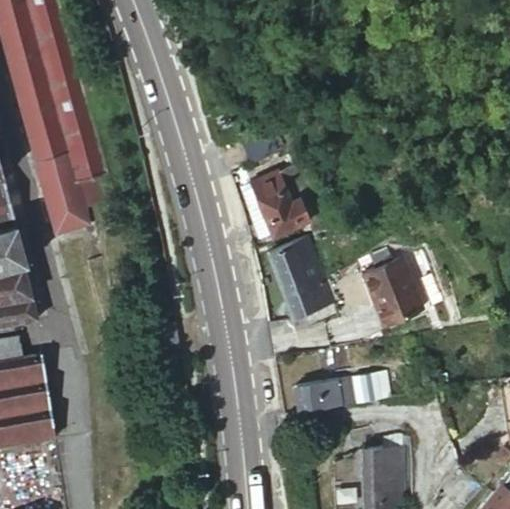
[(0,43),(49,214),(93,202),(89,188),(99,184),(91,156),(100,153),(55,0),(0,0),(0,43)]
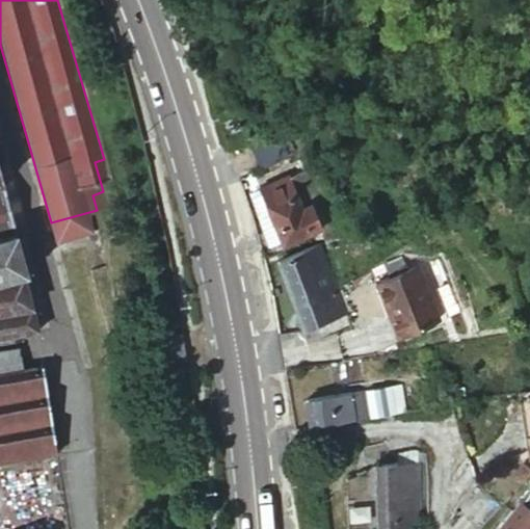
[(258,190),(246,197),(263,231),(274,225),(283,243),(320,228),(310,204),(300,208),(287,178),(258,190)]
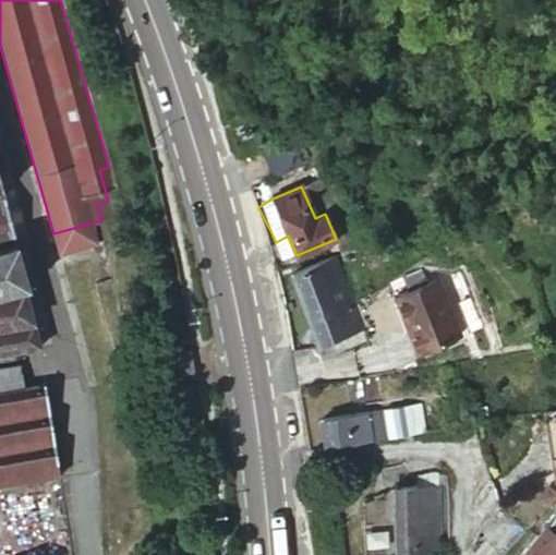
[(0,340),(35,335),(17,275),(22,273),(0,196),(0,340)]
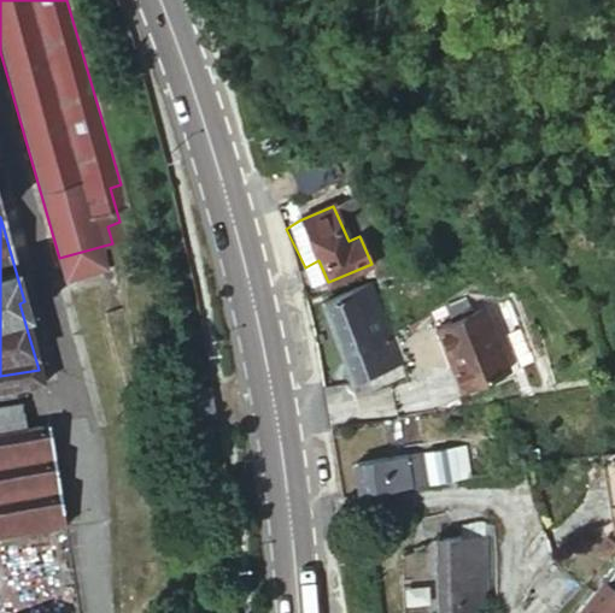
[(339,353),(386,339),(391,337),(373,287),(321,305),(339,353)]
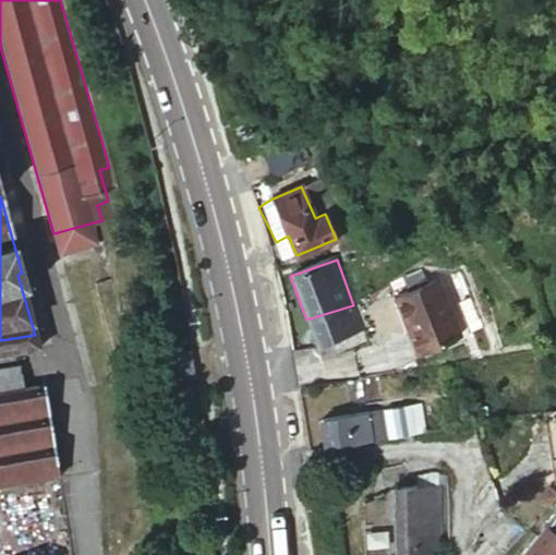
[(436,278),(389,298),(413,357),(461,338),(436,278)]
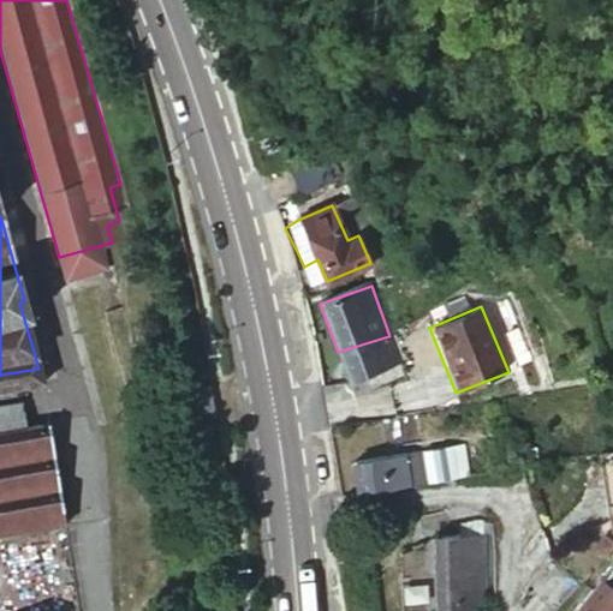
[(338,352),(339,357),(349,384),(399,366),(390,336),(385,337),(338,352)]
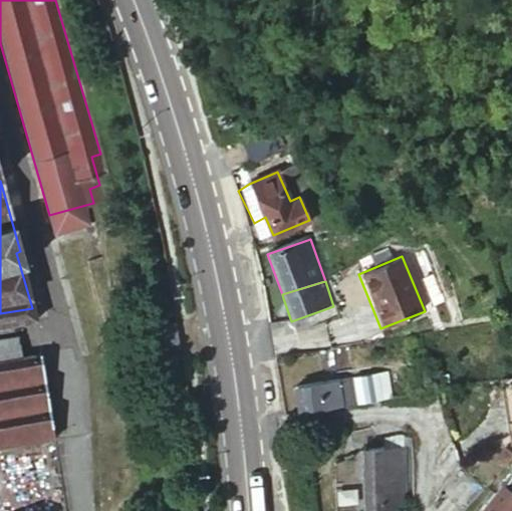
[(163,333),(177,332),(173,305),(158,308),(163,333)]
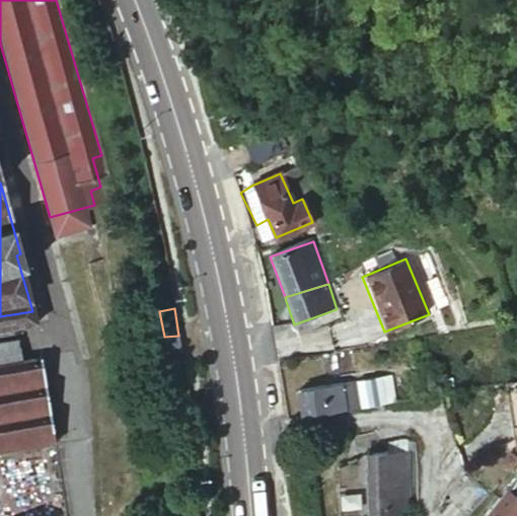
[(0,352),(23,348),(20,327),(0,330),(0,352)]
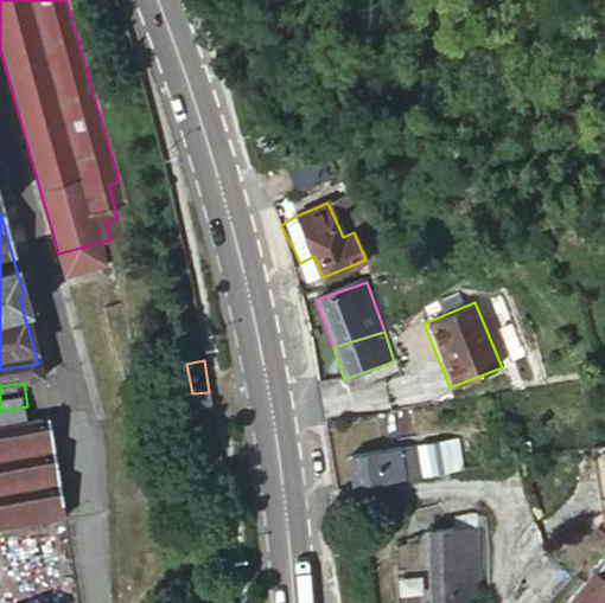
[(27,406),(0,411),(0,514),(65,502),(49,403),(27,406)]
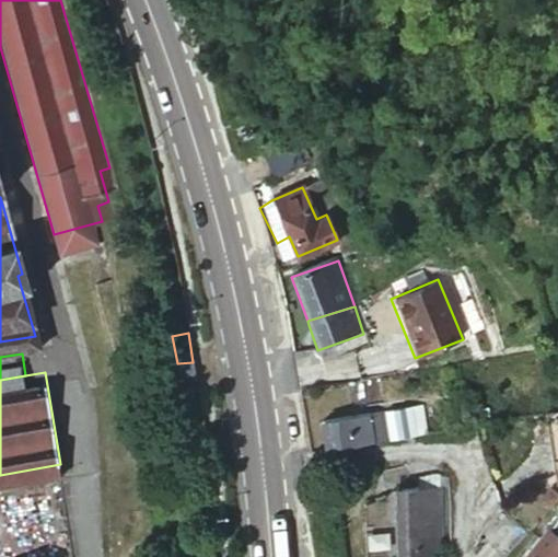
[(416,438),(426,436),(422,407),(411,408),(416,438)]
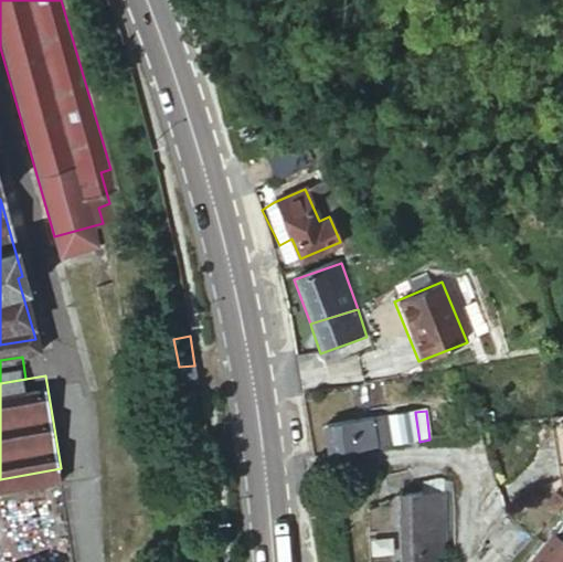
[(386,416),(391,445),(420,442),(415,412),(386,416)]
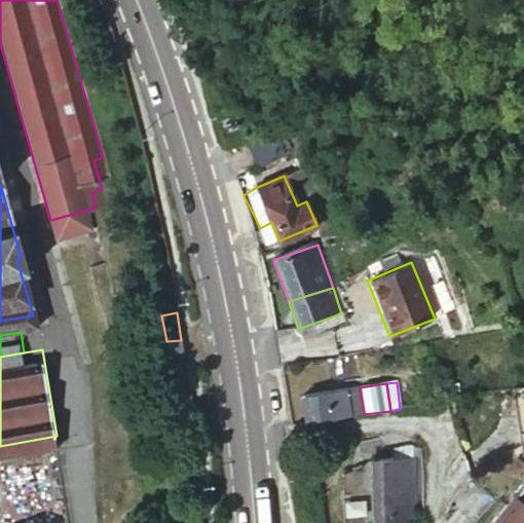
[(299,396),(302,423),(364,414),(360,387),(299,396)]
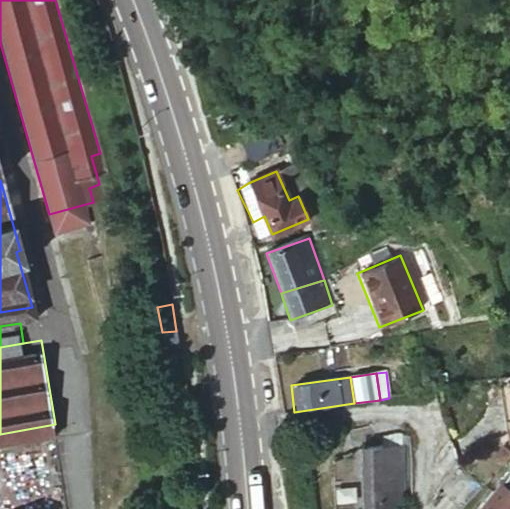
[(509,381),(500,383),(503,399),(509,397),(509,381)]
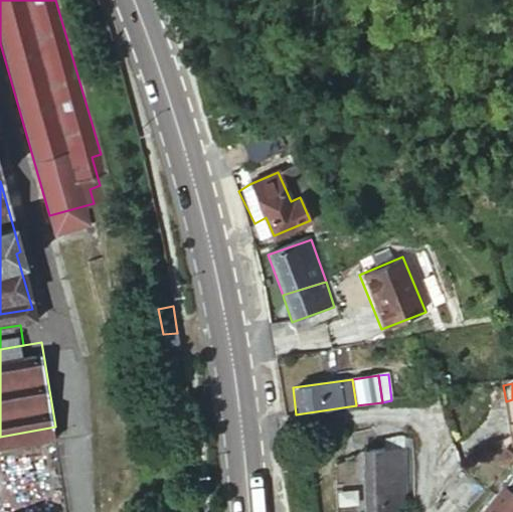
[(411,444),(403,439),(390,440),(399,444),(406,448),(411,452),(412,452),(411,444)]
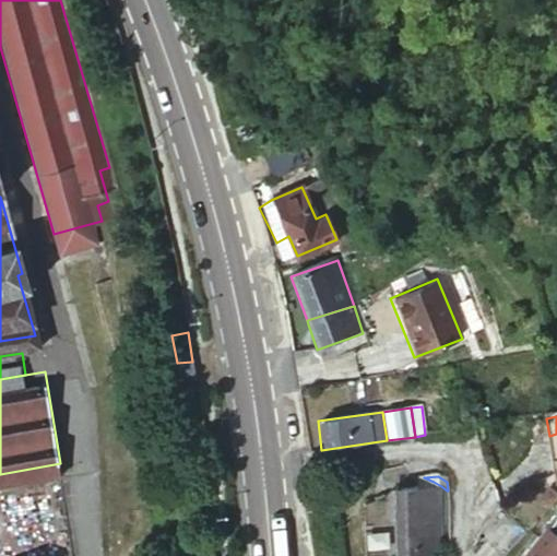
[(434,482),(424,477),(423,477),(424,493),(395,494),(398,555),(445,555),(441,492),(448,492),(448,491),(447,491),(441,486),(434,482)]
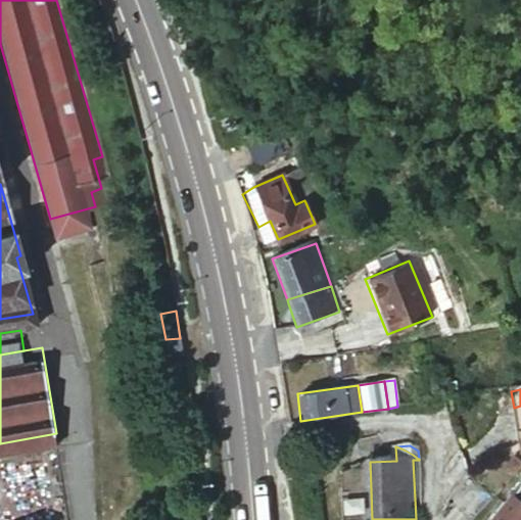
[(506,470),(514,477),(520,469),(513,462),(506,470)]
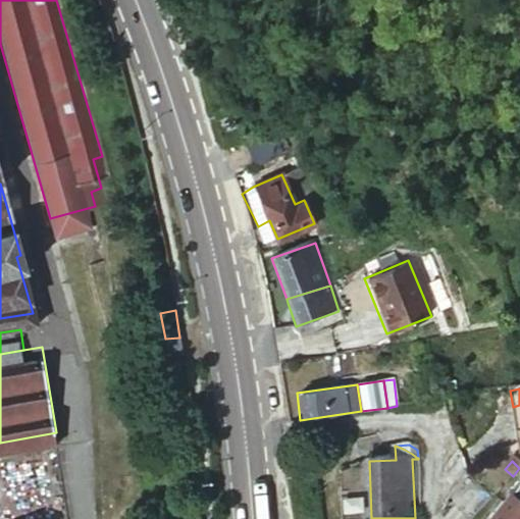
[(519,518),(519,487),(517,486),(490,518),(519,518)]
